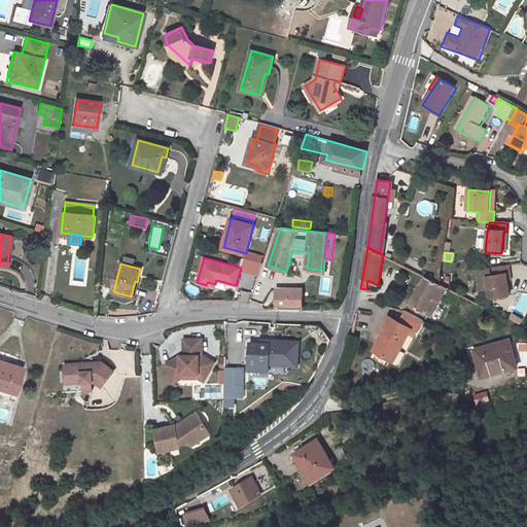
[(489,289),(490,296),(493,299),(510,296),(507,281),(506,274),(510,274),(508,266),(478,270),(481,291),(489,289)]
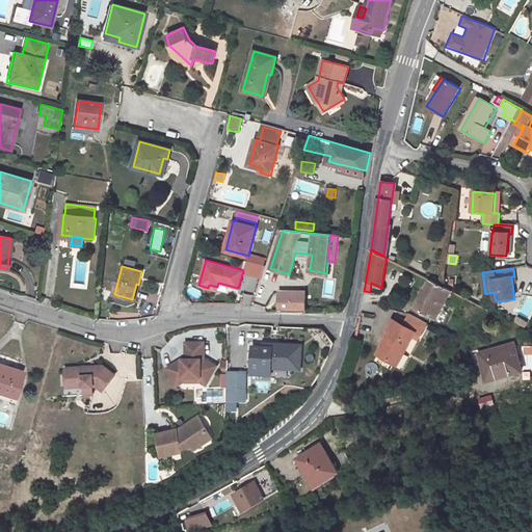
[(452,289),(444,285),(431,278),(417,307),(437,318),(452,289)]
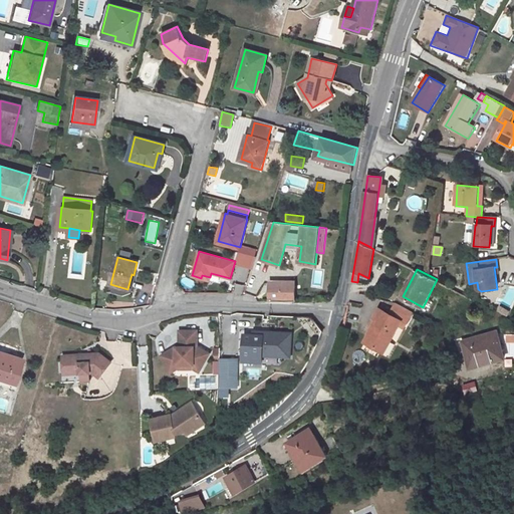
[(321,288),(324,271),(314,270),(312,287),(321,288)]
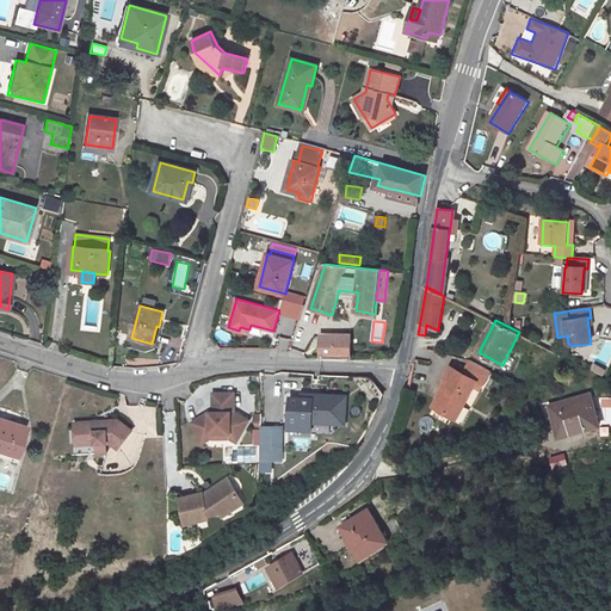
[(351,357),(351,334),(321,334),(322,357),(351,357)]
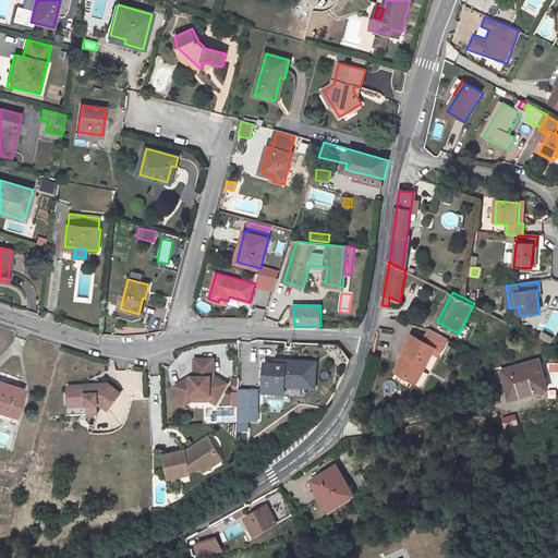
[(411,347),(408,353),(398,371),(415,379),(424,362),(427,364),(435,350),(440,353),(449,338),(431,328),(425,340),(413,335),(408,346),(411,347)]
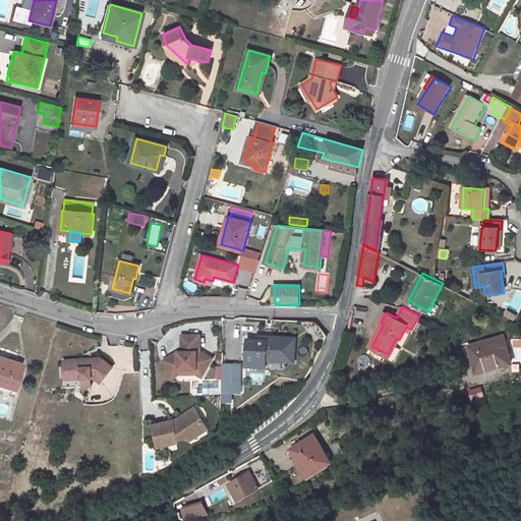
[(199,335),(182,335),(182,351),(179,351),(164,360),(172,373),(179,368),(197,368),(205,372),(213,358),(200,351),(199,335)]
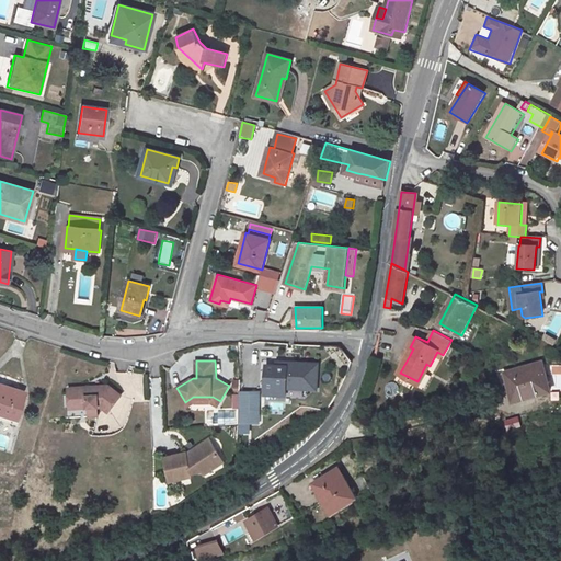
[(539,393),(551,390),(542,362),(506,371),(513,397),(538,390),(539,393)]
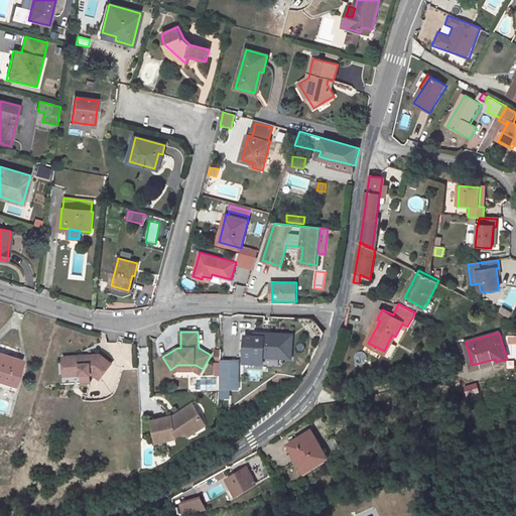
[(265,336),(246,335),(245,362),(264,363),(265,336)]
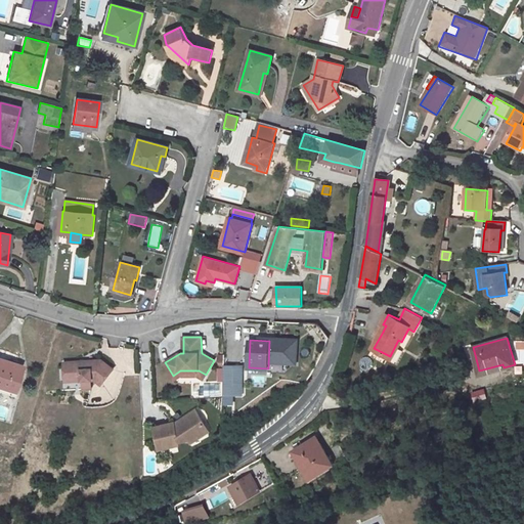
[(401,342),(398,340),(390,356),(393,358),(401,342)]
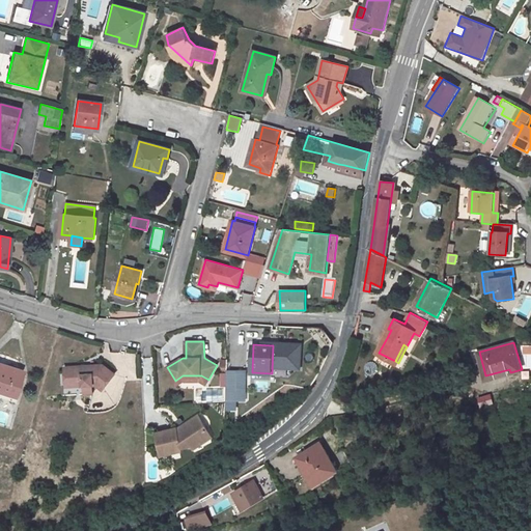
[(0,391),(15,396),(23,370),(0,363),(0,391)]
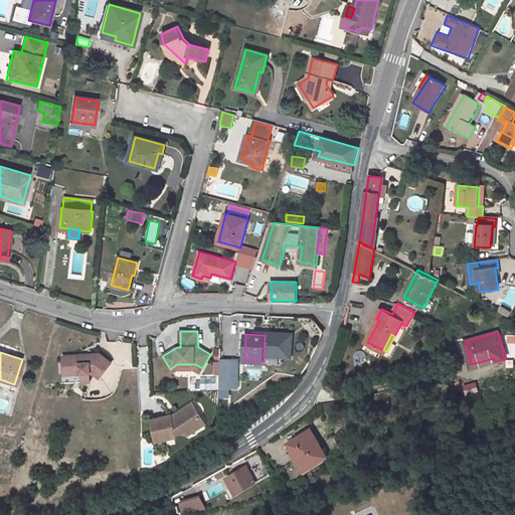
[(71,358),(64,358),(65,374),(94,372),(100,377),(112,362),(101,354),(71,355),(71,358)]
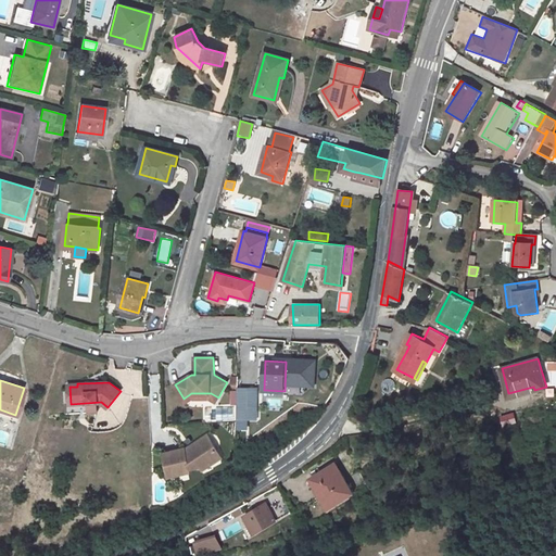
[(248,389),(238,389),(239,417),(248,417),(248,389)]
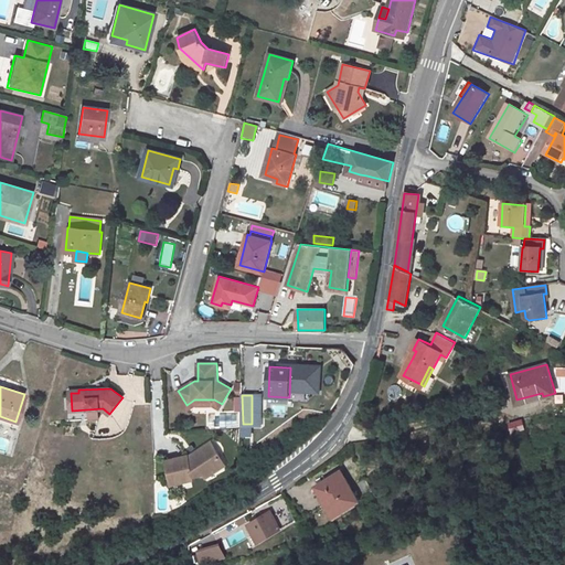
[(187,405),(189,408),(195,405),(213,404),(220,408),(222,404),(214,400),(194,400),(187,405)]
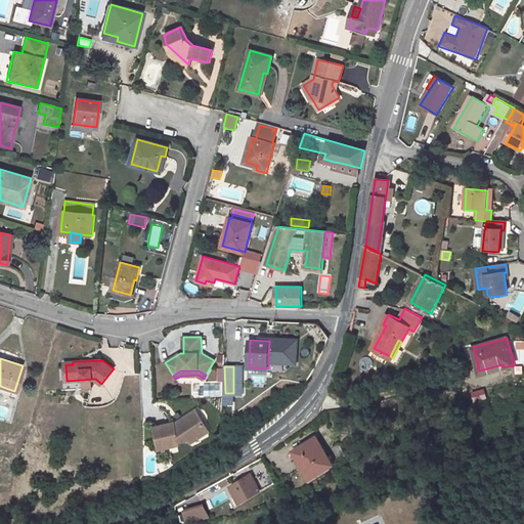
[(0,392),(12,396),(14,391),(0,386),(0,392)]
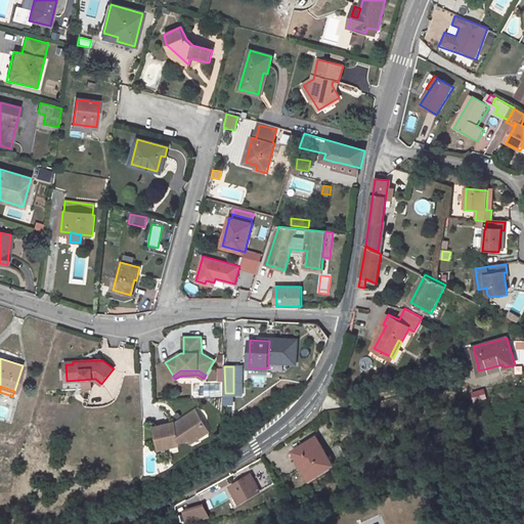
[(476,403),(487,399),(483,388),(472,392),(476,403)]
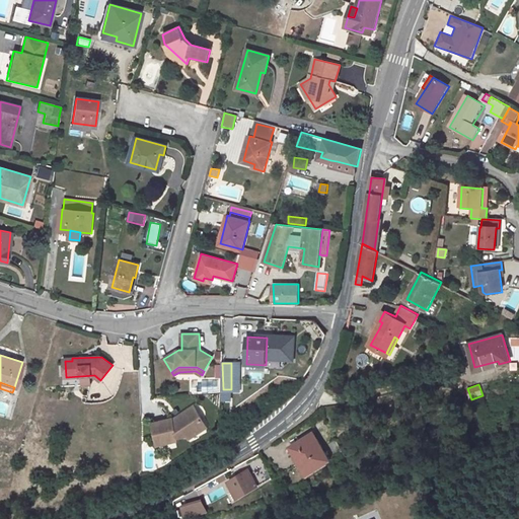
[(174,418),(153,423),(159,444),(179,439),(178,438),(190,435),(189,431),(197,429),(207,422),(195,405),(181,415),(182,418),(176,423),(175,423),(174,420),(174,418)]
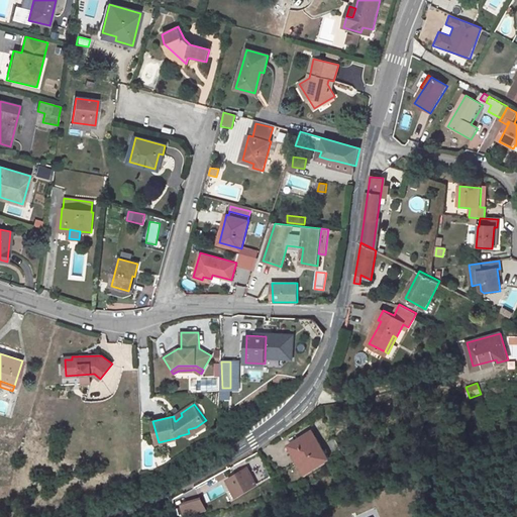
[(196,427),(188,429),(189,433),(191,436),(208,424),(206,420),(196,427)]
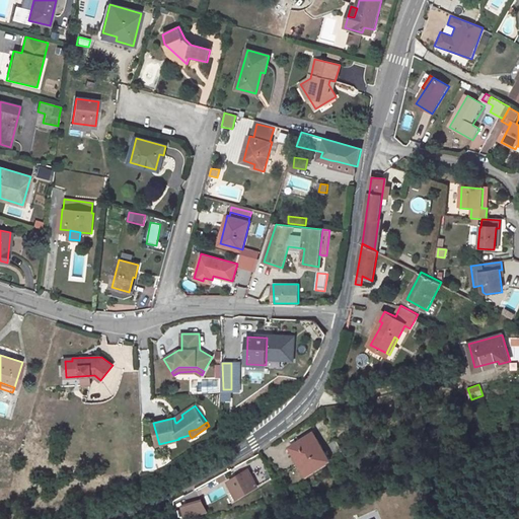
[(292,446),(301,462),(308,473),(331,459),(329,456),(335,453),(328,443),(323,446),(314,432),(292,446)]
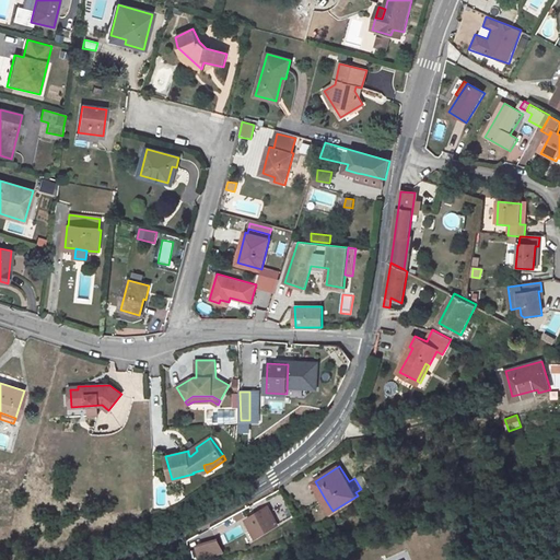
[(269,505),(247,518),(257,536),(279,523),(269,505)]
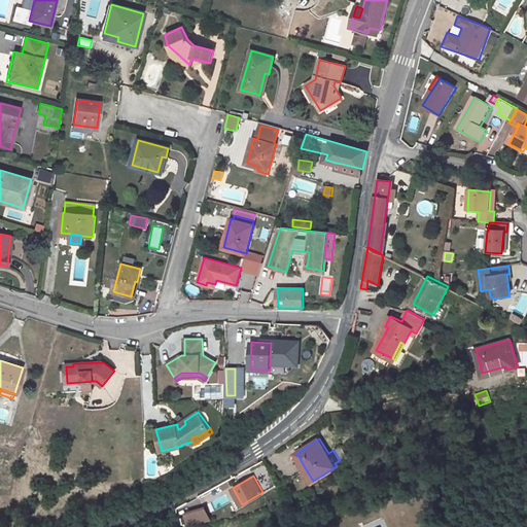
[(220,484),(223,489),(231,485),(227,480),(220,484)]
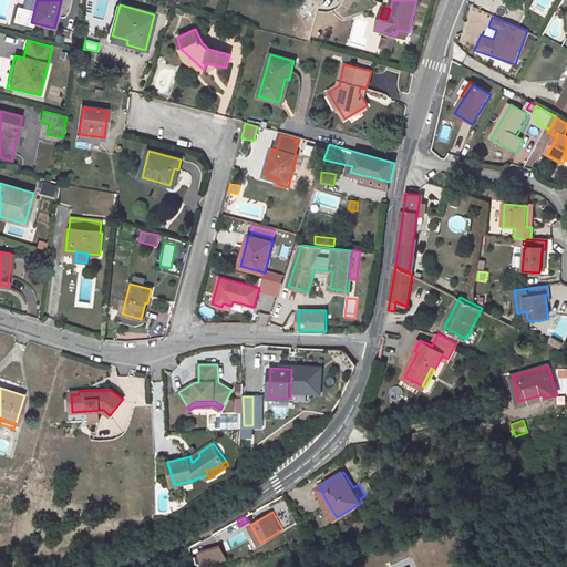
[(214,556),(209,548),(198,553),(203,562),(214,556)]
